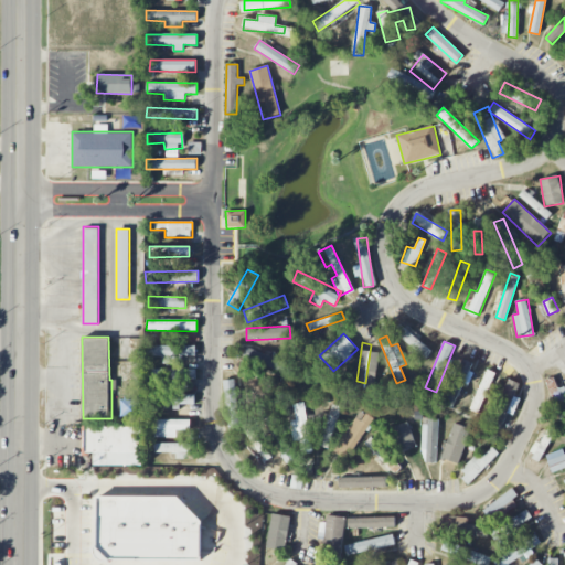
[(195,355),(195,345),(146,347),(146,356),(195,355)]
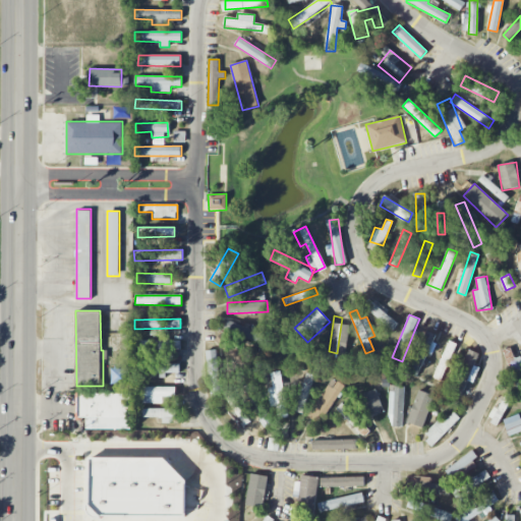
[(265,334),(227,320),(223,332),(220,331),(215,346),(236,354),(241,339),(261,346),(265,334)]
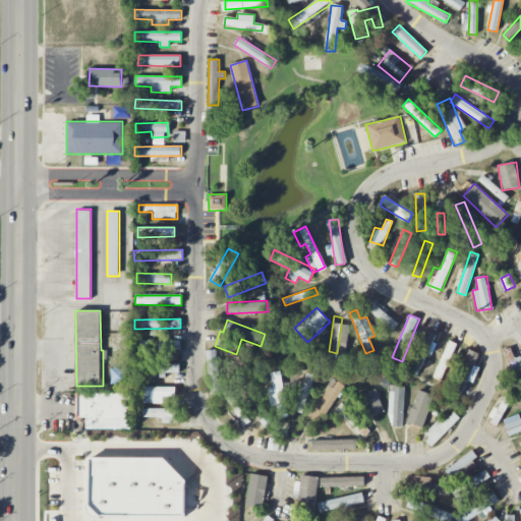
[(408,368),(417,372),(437,336),(427,331),(408,368)]
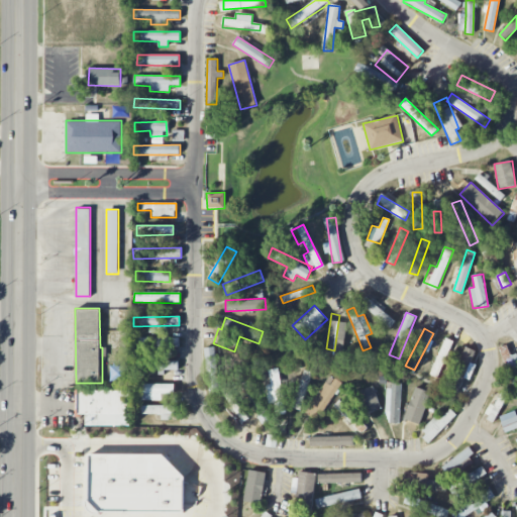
[(139,337),(138,348),(164,348),(164,346),(179,347),(179,338),(139,337)]
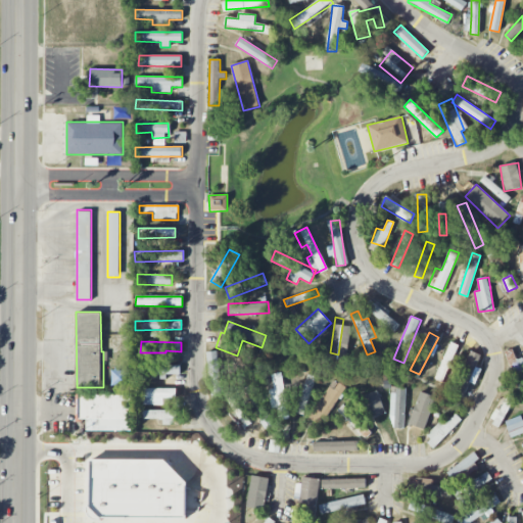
[(434,379),(442,382),(448,368),(454,370),(458,361),(453,358),(459,345),(450,341),(434,379)]
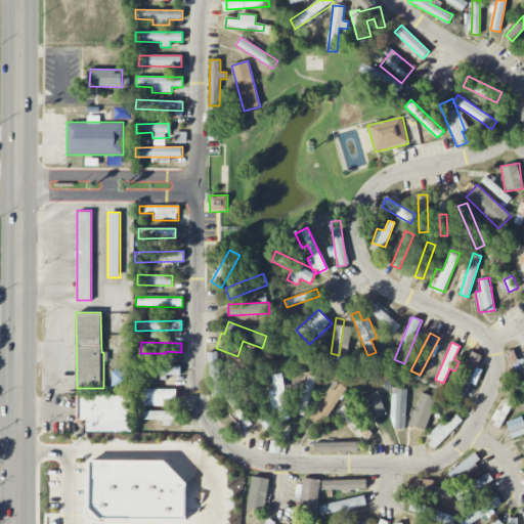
[(506,352),(519,390),(523,387),(523,378),(522,373),(523,372),(523,360),(523,358),(518,360),(514,350),(506,352)]
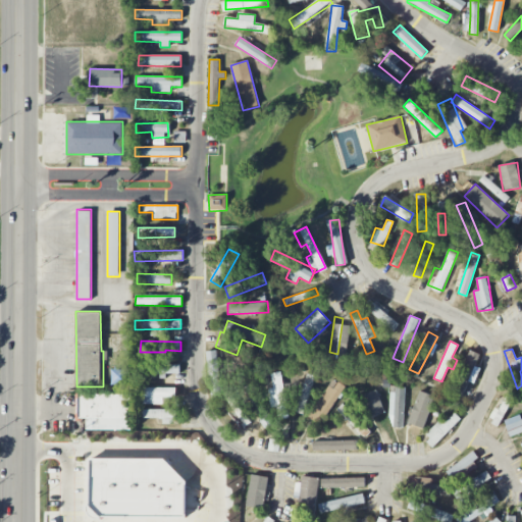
[(462,397),(469,381),(474,383),(480,368),(475,366),(480,354),(469,350),(452,393),(462,397)]
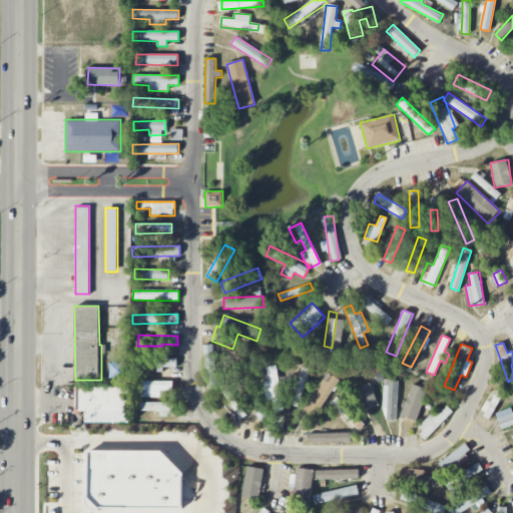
[(204,345),(205,381),(215,380),(215,388),(216,388),(215,345),(204,345)]
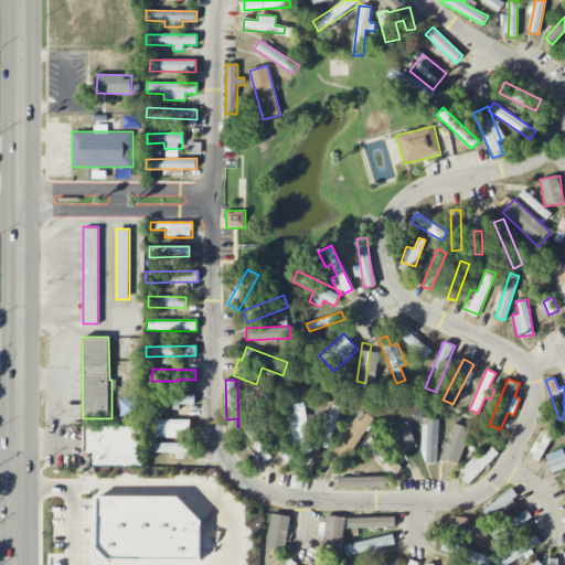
[(194,394),(156,395),(156,405),(194,404),(194,394)]
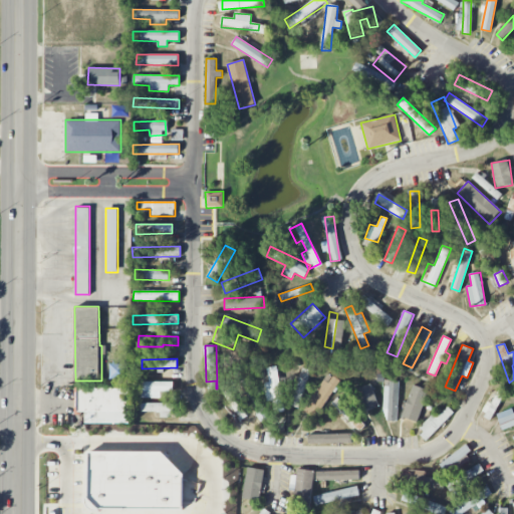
[(273,401),(274,413),(283,412),(278,366),(267,367),(268,382),(264,382),(266,402),(273,401)]
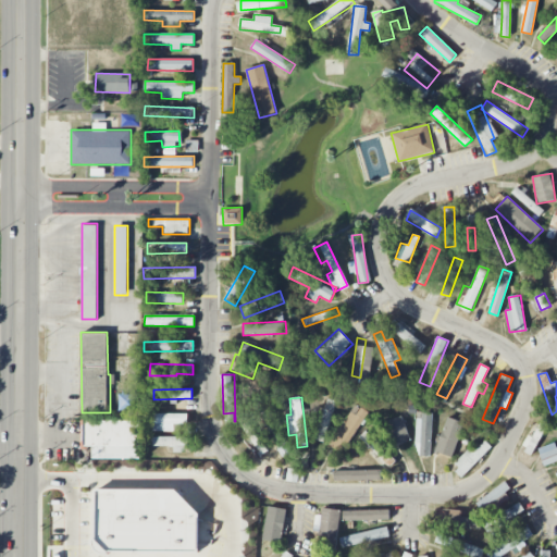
[(335,400),(326,398),(316,440),(324,442),(335,400)]
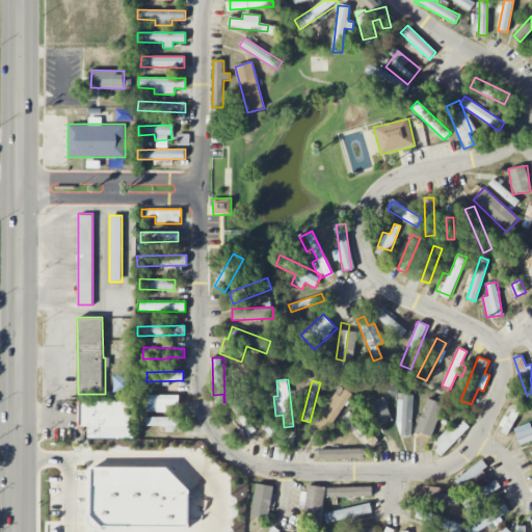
[(350,392),(337,386),(316,427),(328,433),(350,392)]
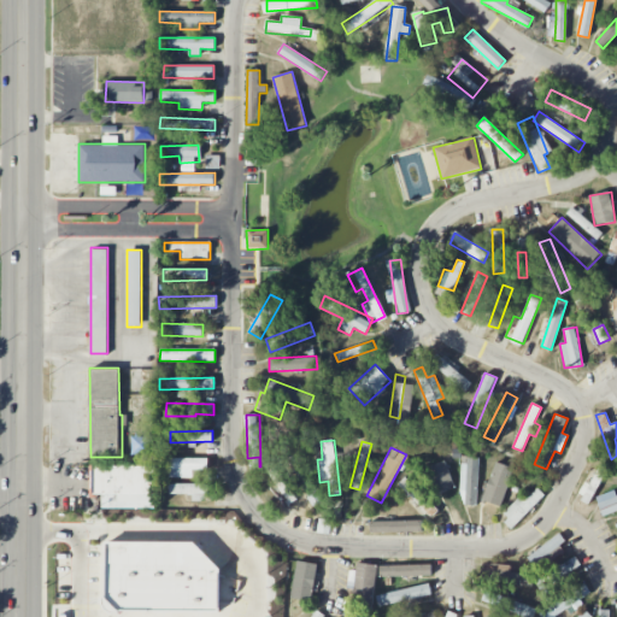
[(294,458),(307,506),(319,504),(307,454),(294,458)]
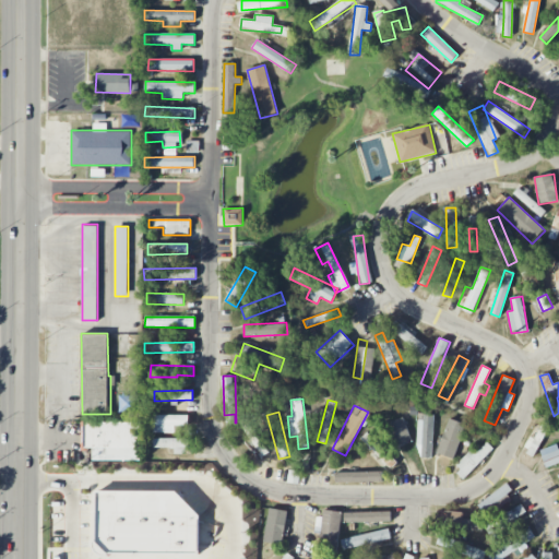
[(468,418),(451,412),(437,453),(453,460),(468,418)]
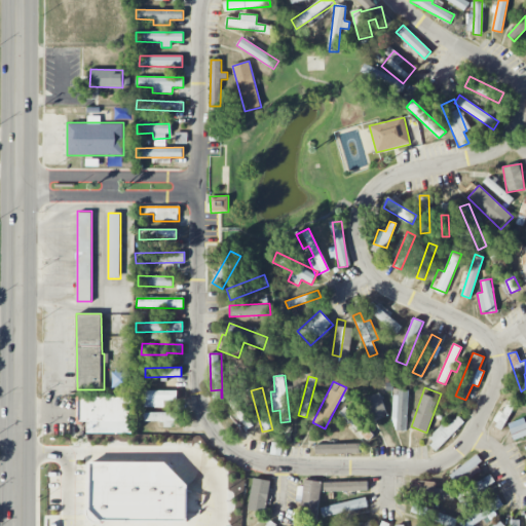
[(392,421),(397,421),(396,431),(407,431),(407,390),(392,389),(392,421)]
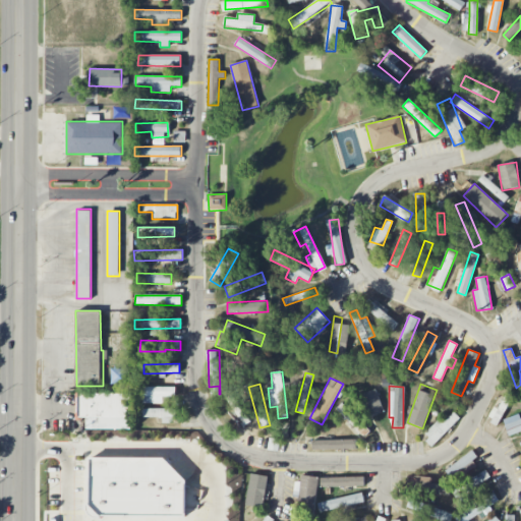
[(141,404),(163,403),(163,397),(175,397),(175,387),(141,387),(141,404)]
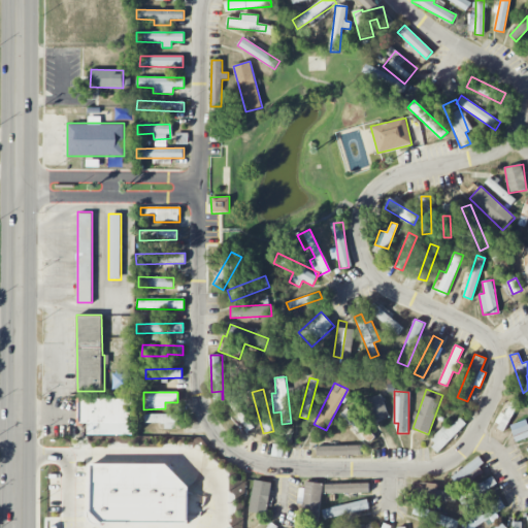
[(372,425),(390,417),(380,394),(362,401),(372,425)]
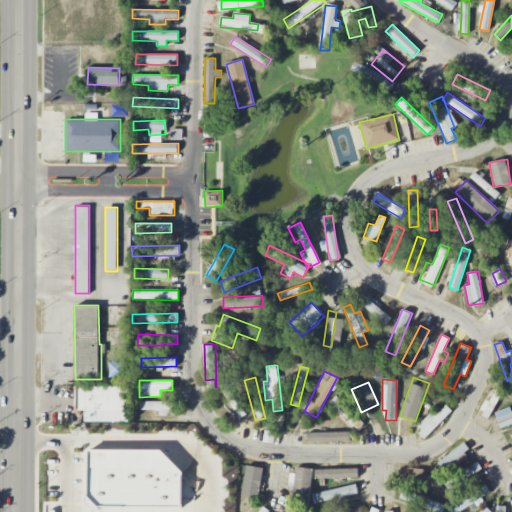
[(119,385),(75,385),(75,410),(85,410),(85,421),(119,421),(119,385)]
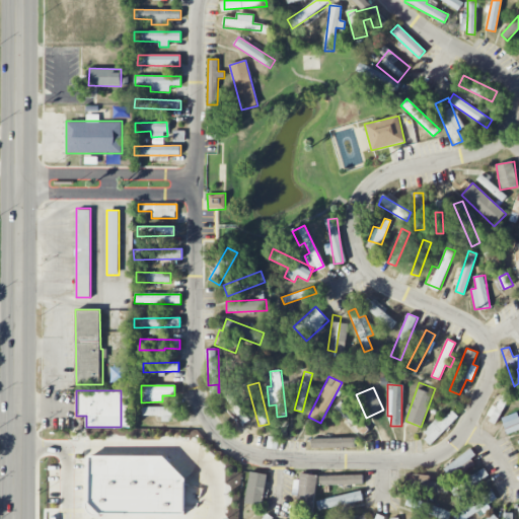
[(496,425),(512,395),(505,391),(489,421),(496,425)]
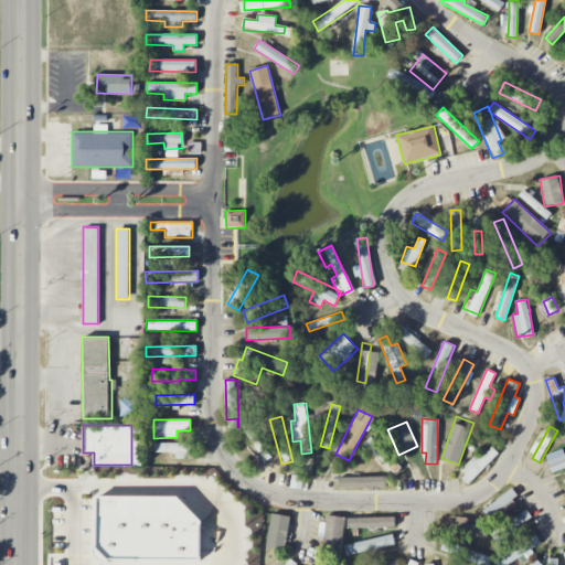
[(244,432),(257,461),(268,457),(256,427),(244,432)]
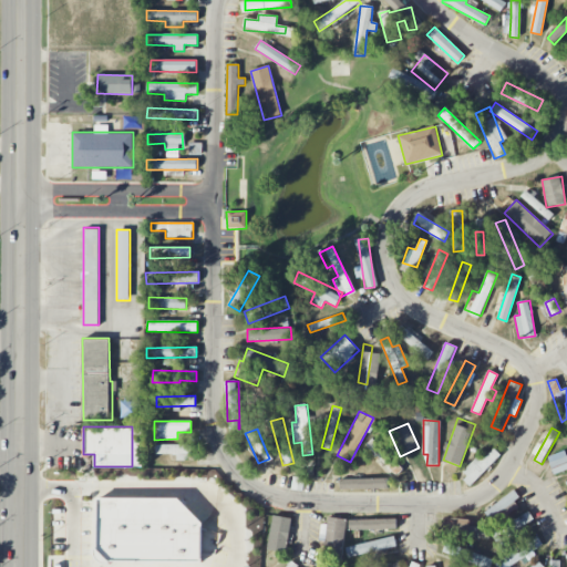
[(403,468),(371,439),(366,445),(397,475),(403,468)]
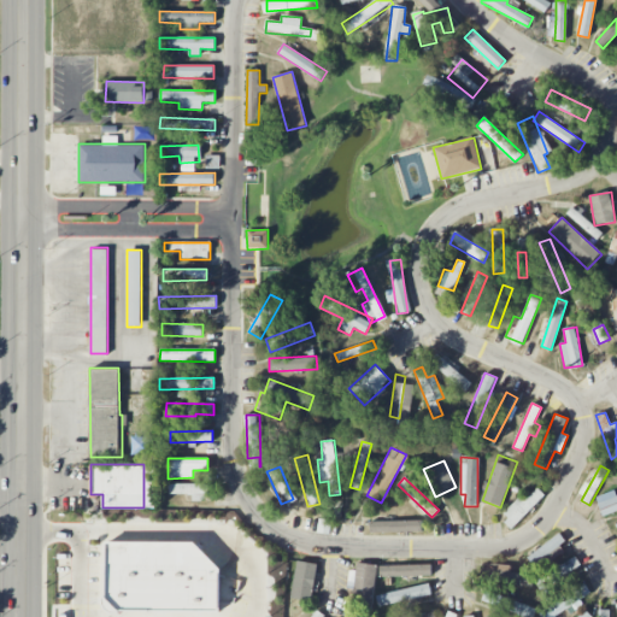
[(169,483),(169,494),(193,494),(193,500),(207,501),(207,485),(169,483)]
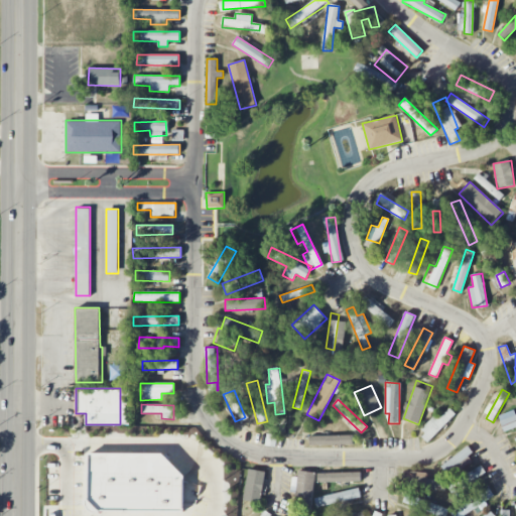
[(437,413),(418,430),(428,441),(456,415),(449,408),(440,416),(437,413)]
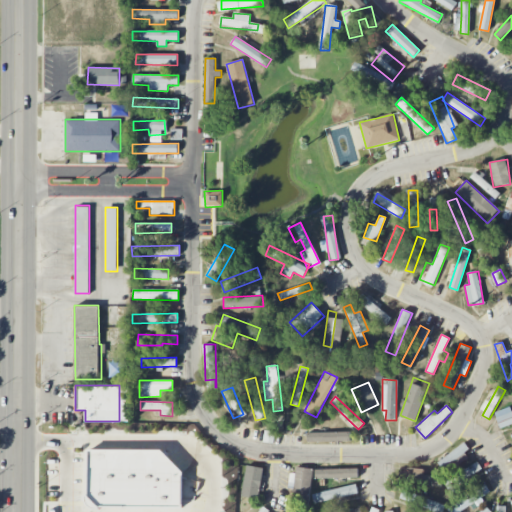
[(511,424),(511,411),(496,418),(500,429),(511,424)]
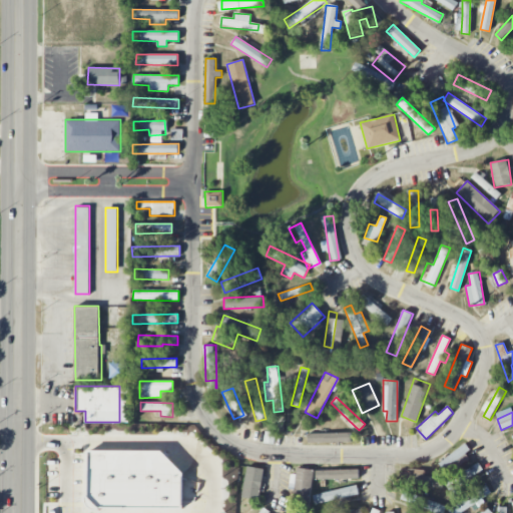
[(351,433),(308,434),(308,443),(351,443),(351,433)]
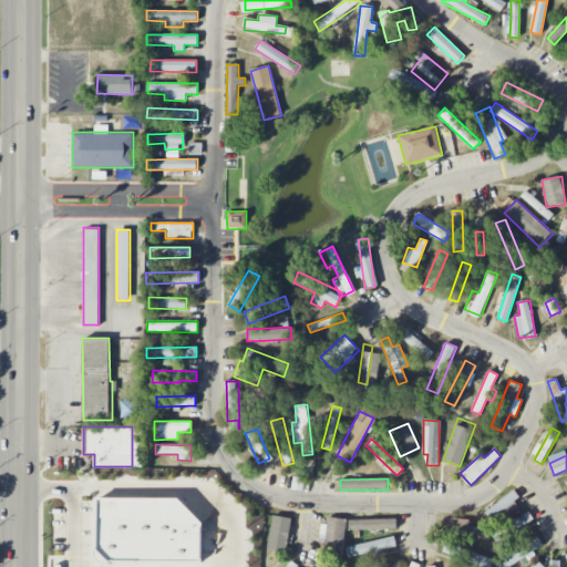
[(491,519),(519,497),(514,490),(485,512),(491,519)]
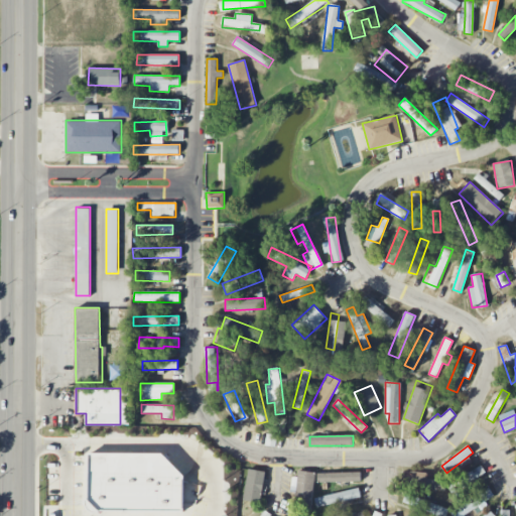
[(447,485),(452,493),(485,476),(480,468),(447,485)]
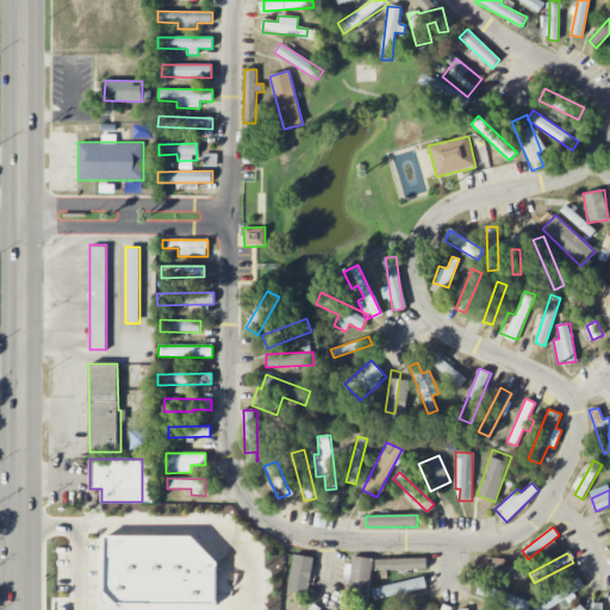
[(288,592),(309,595),(312,556),(292,555),(288,592)]
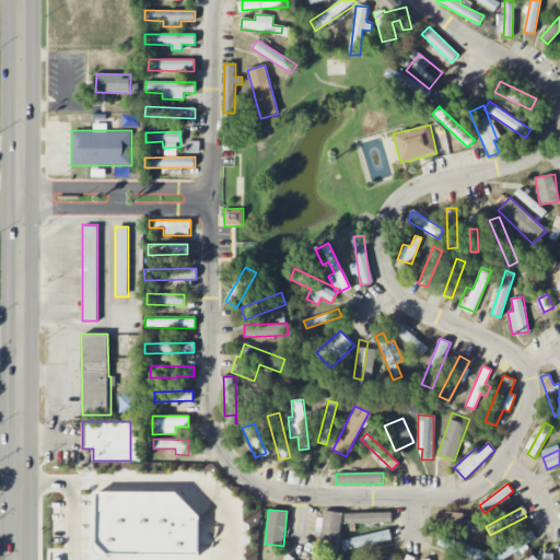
[(340,540),(341,512),(323,511),(322,539),(340,540)]
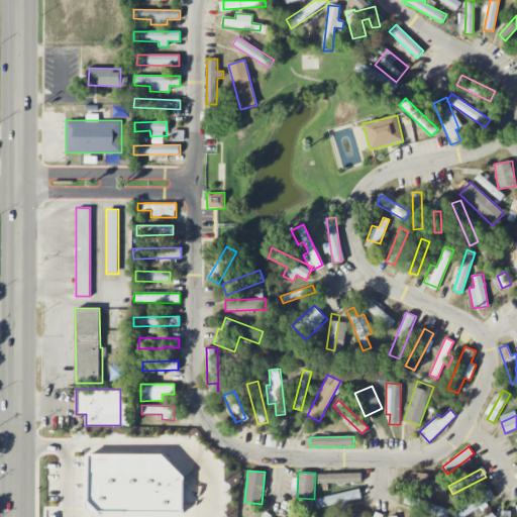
[(404,488),(446,490),(446,481),(428,481),(428,473),(405,472),(404,488)]
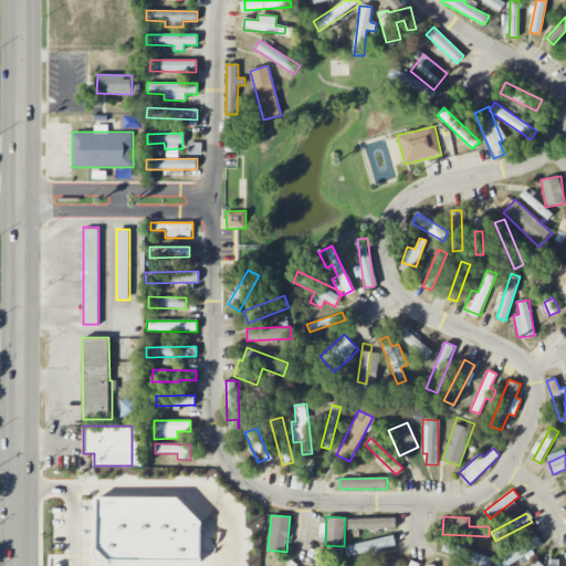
[(348,519),(348,530),(396,528),(396,517),(348,519)]
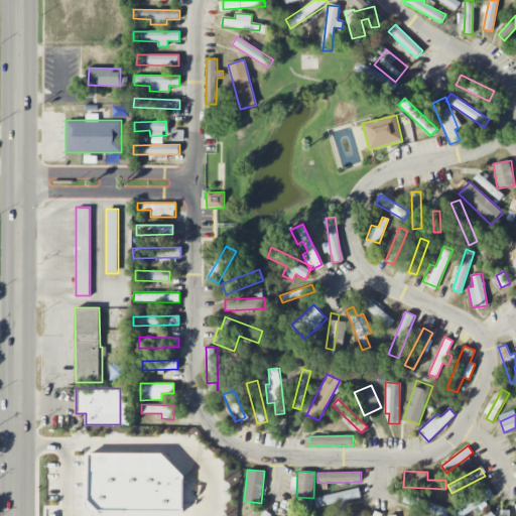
[(361,497),(359,488),(314,499),(316,508),(361,497)]
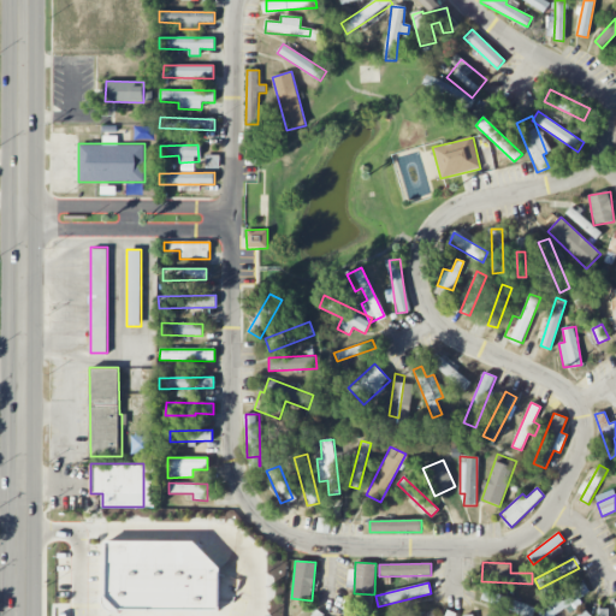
[(579,599),(590,592),(584,582),(538,612),(539,615),(554,615),(567,608),(570,614),(582,605),(579,599)]
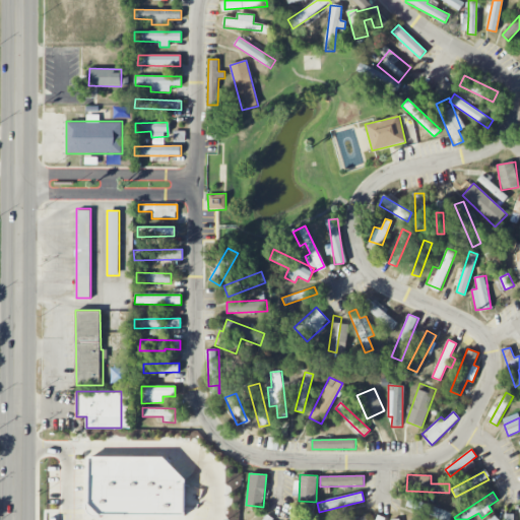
[(442,519),(448,519),(451,513),(409,498),(405,507),(442,519)]
